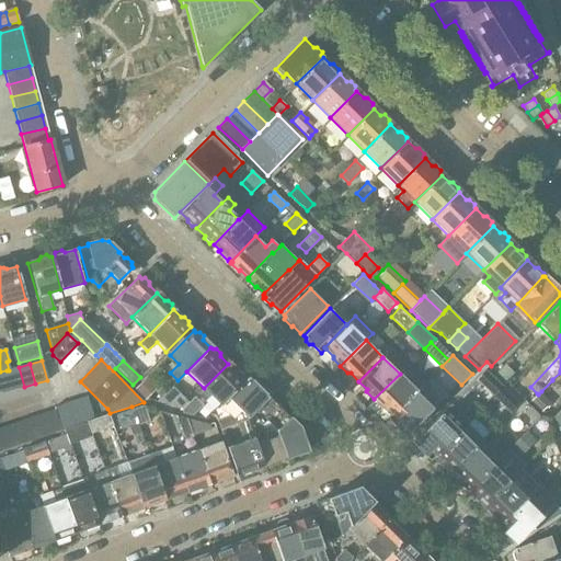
[(220,405),(226,400),(244,380),(242,378),(242,375),(239,370),(235,370),(228,364),(204,388),(220,405)]
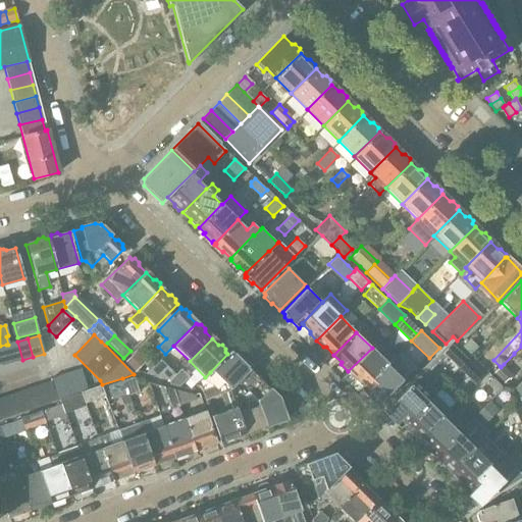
[(463,346),(470,354),(476,347),(469,340),(463,346)]
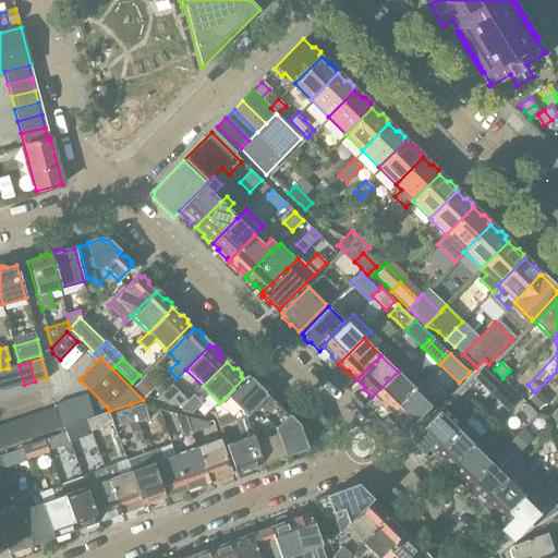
[(7,368),(12,388),(24,385),(19,365),(9,368),(7,368)]
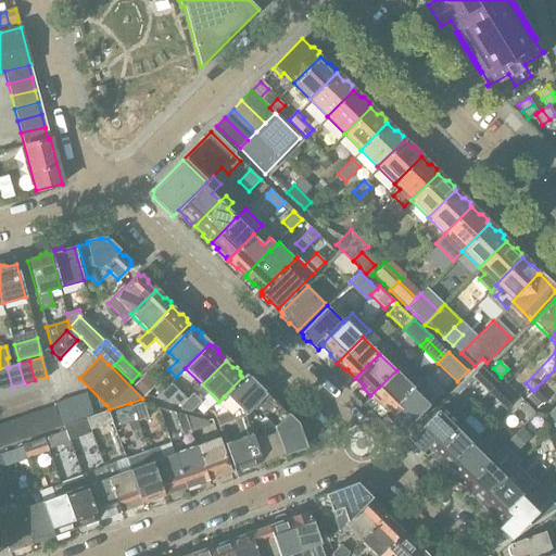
[(488,392),(489,392),(497,382),(480,366),(470,376),(488,393),(488,392)]
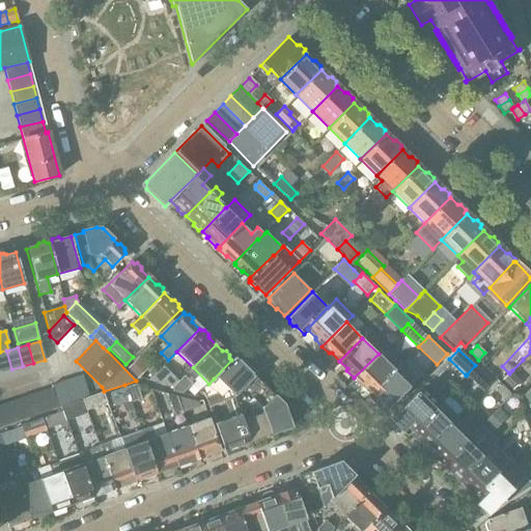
[(0,352),(0,370),(0,372),(11,369),(6,351),(0,352)]
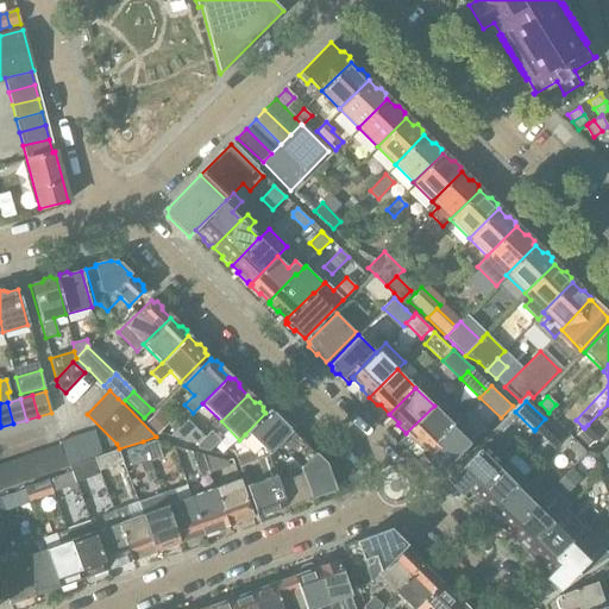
[(434,406),(406,433),(413,441),(416,440),(425,450),(426,451),(450,425),(462,413),(453,405),(443,414),(434,406)]
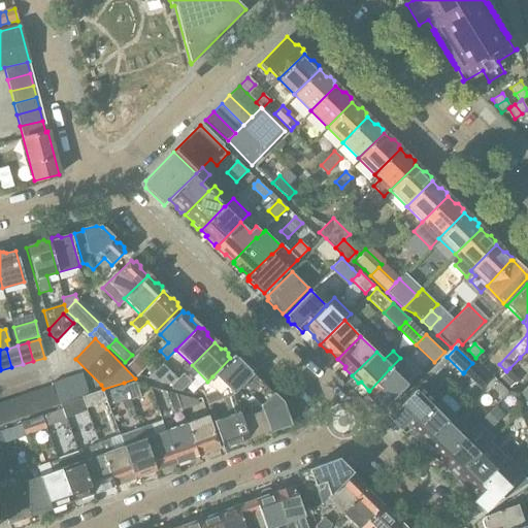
[(128,365),(138,376),(149,366),(138,355),(128,365)]
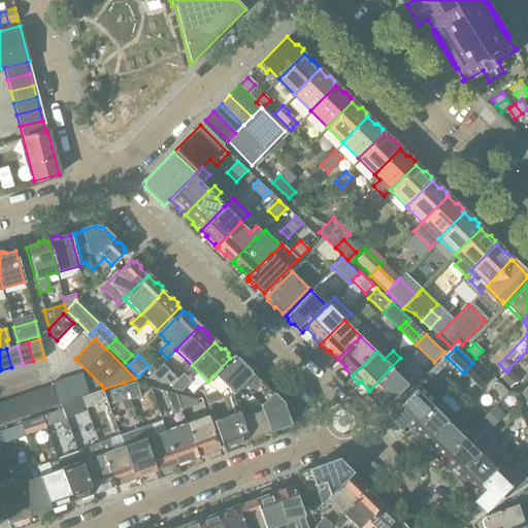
[(232,395),(235,391),(253,373),(233,355),(230,358),(212,376),(225,388),(204,396),(207,404),(224,399),(232,396),(232,395)]
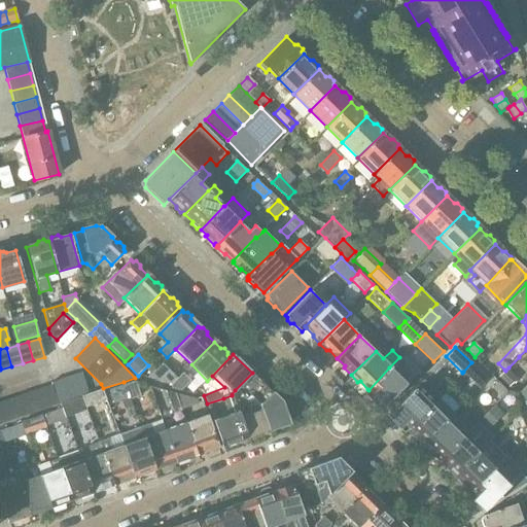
[(171,383),(177,378),(162,362),(146,377),(147,378),(171,383)]
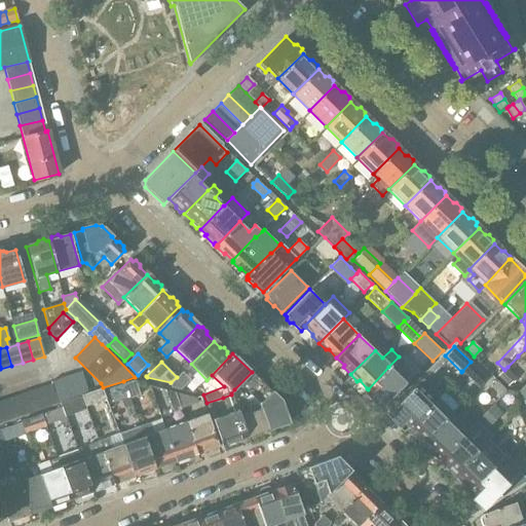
[(462,371),(461,371),(476,384),(485,375),(482,373),(471,362),(462,371)]
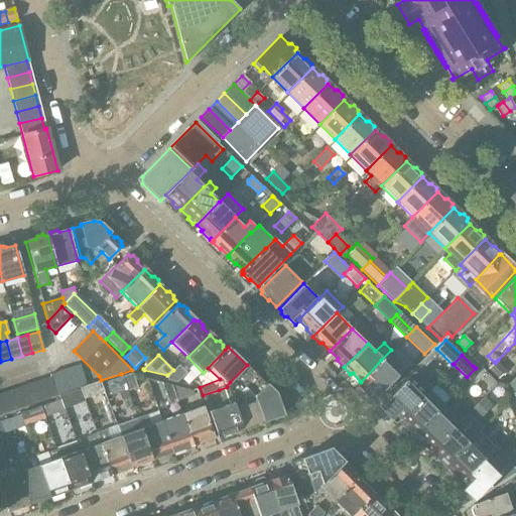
[(361,382),(360,381),(356,384),(364,392),(364,395),(367,399),(370,398),(372,400),(396,375),(381,360),(361,382)]
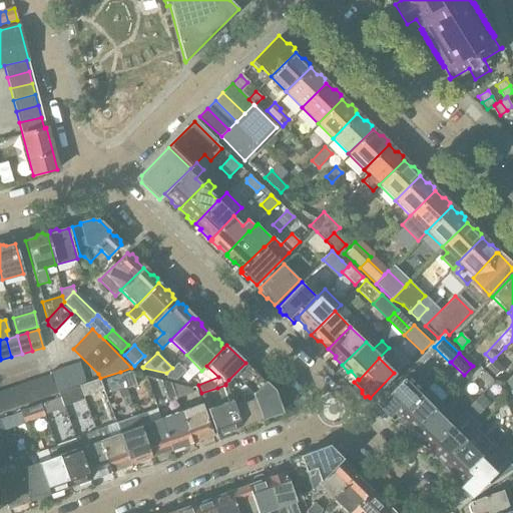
[(69,366),(49,373),(50,375),(56,393),(59,393),(79,385),(86,383),(79,363),(69,366)]
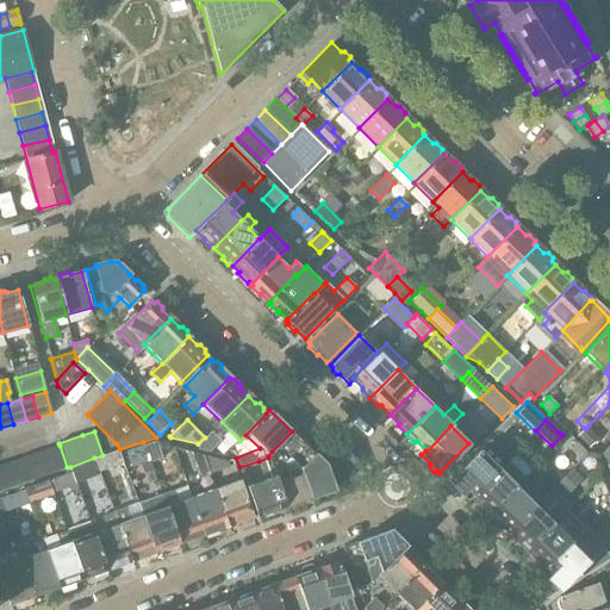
[(211,431),(205,437),(198,443),(198,444),(197,449),(209,452),(221,441),(211,431)]
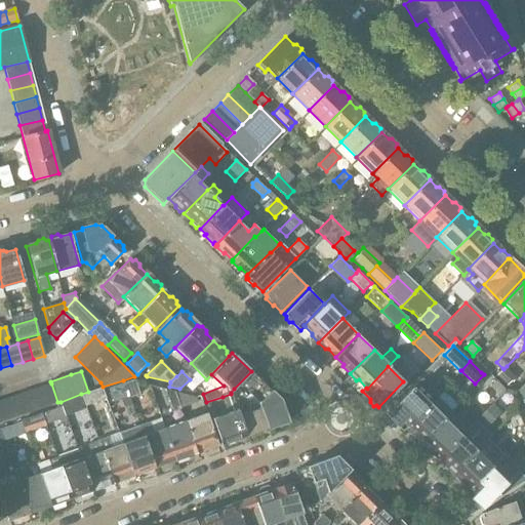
[(279,399),(258,379),(251,371),(234,389),(242,398),(248,393),(260,403),(259,406),(267,428),(287,420),(279,399)]
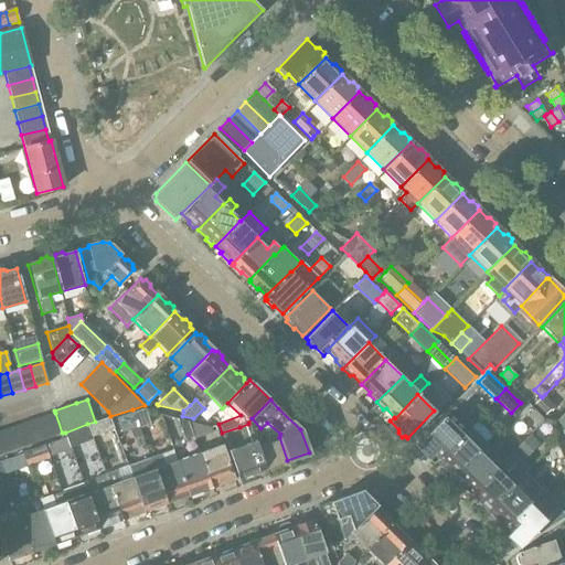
[(546,403),(541,409),(545,414),(552,407),(546,403)]
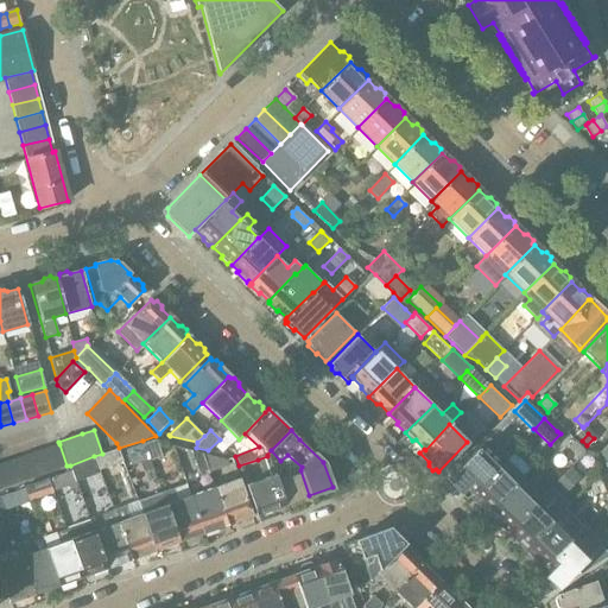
[(466,499),(470,494),(470,493),(496,467),(506,457),(505,455),(488,438),(447,480),(449,482),(449,486),(454,491),(457,489),(466,499)]
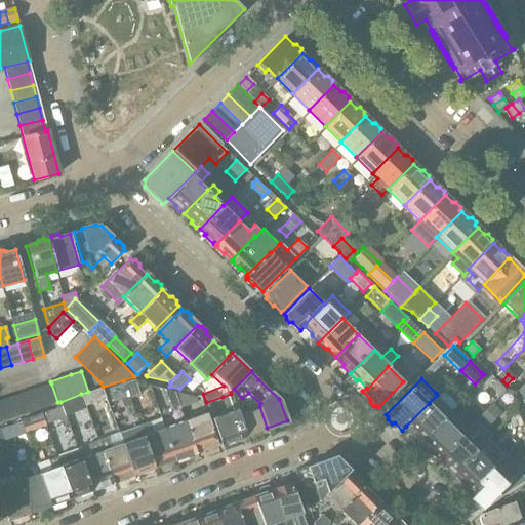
[(124,382),(129,396),(129,397),(139,394),(134,380),(133,379),(124,382)]
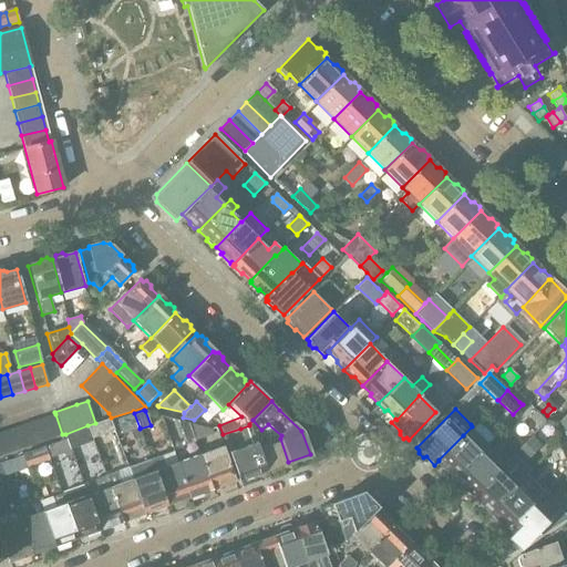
[(546,421),(535,411),(528,418),(539,429),(546,421)]
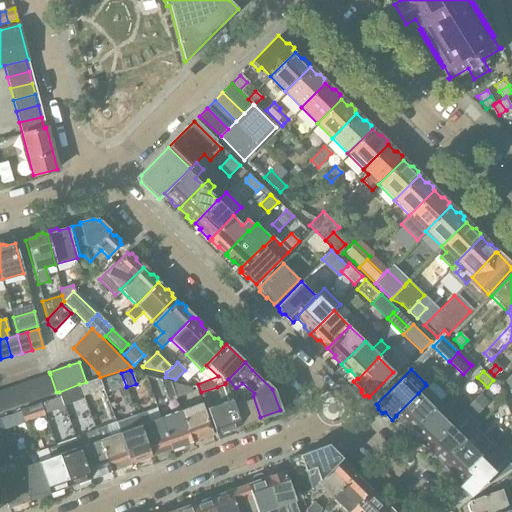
[(105,378),(110,392),(126,386),(121,373),(105,378)]
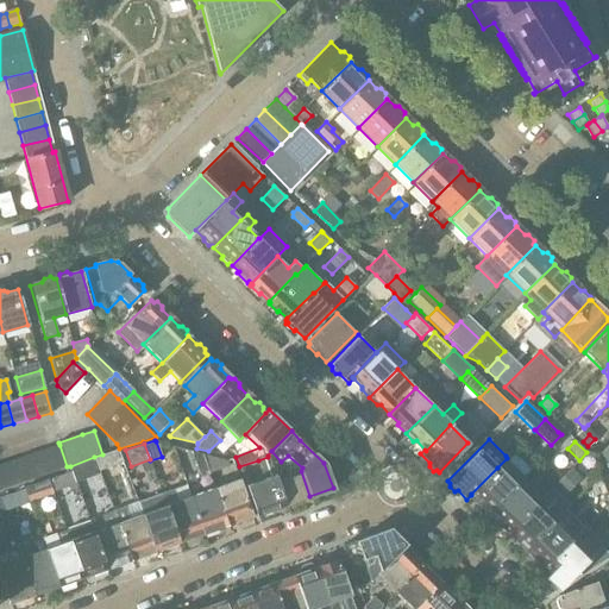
[(60,445),(48,449),(55,471),(67,466),(60,445)]
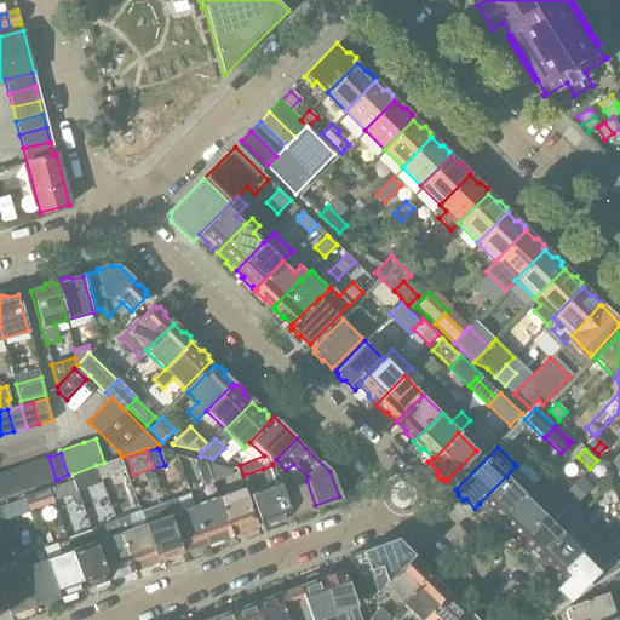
[(45,483),(56,480),(49,457),(36,460),(45,483)]
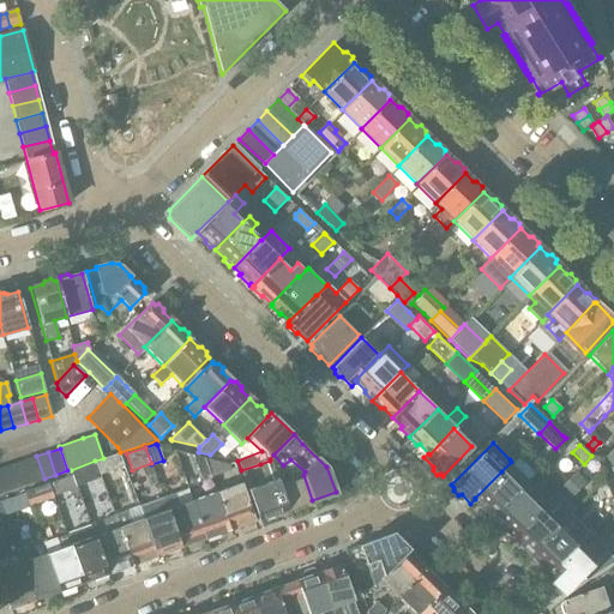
[(95,461),(100,474),(124,467),(119,453),(103,458),(95,461)]
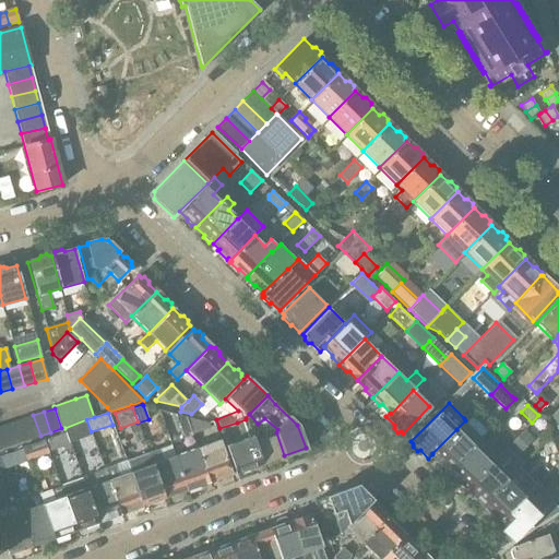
[(190,432),(185,417),(174,414),(181,436),(190,432)]
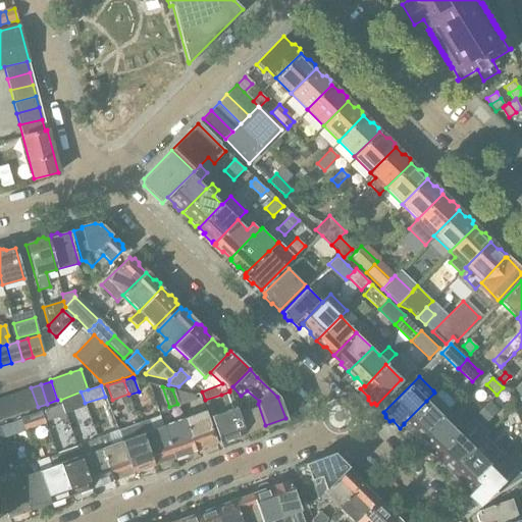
[(31,387),(21,392),(28,410),(38,407),(31,387)]
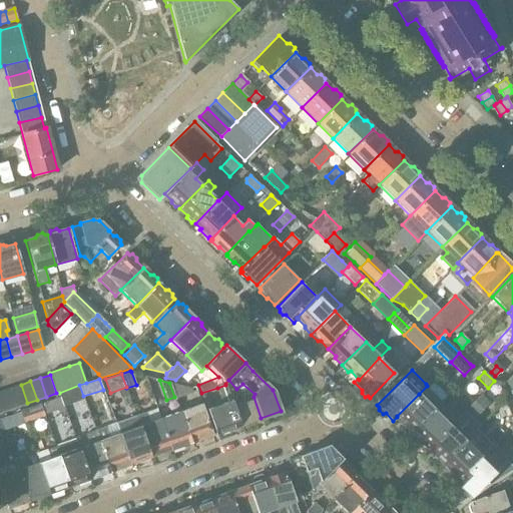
[(190,393),(189,389),(169,383),(174,397),(175,399),(190,393)]
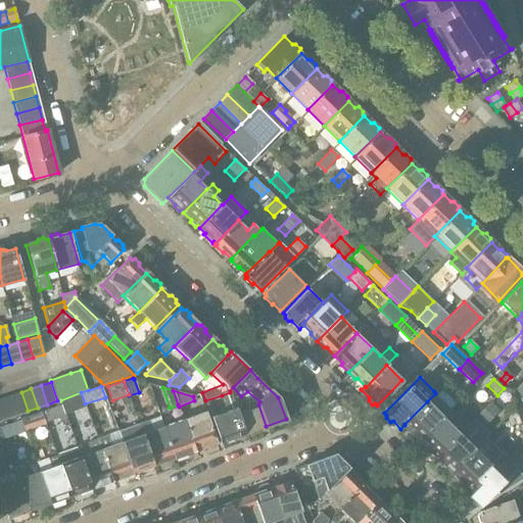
[(246,433),(266,426),(258,405),(259,401),(247,391),(241,396),(241,397),(246,411),(238,414),(246,433)]
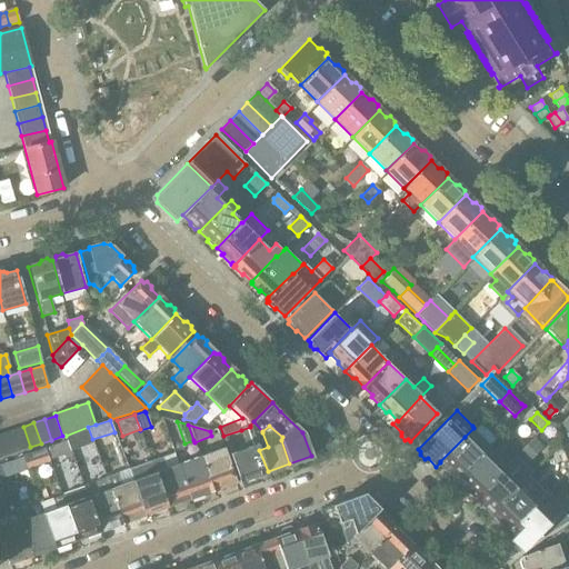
[(20,450),(30,447),(23,427),(12,430),(20,450)]
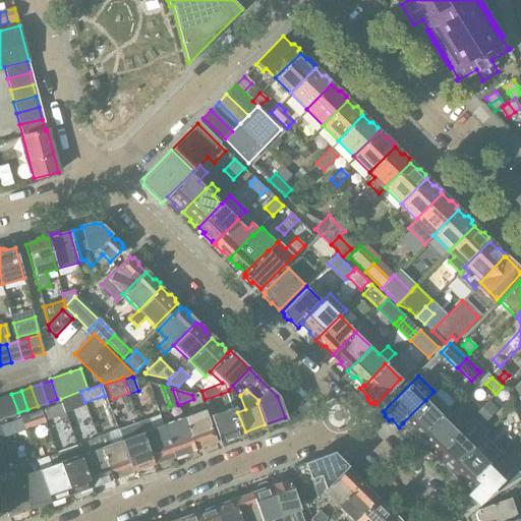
[(85,405),(84,402),(80,391),(60,399),(61,402),(64,412),(85,405)]
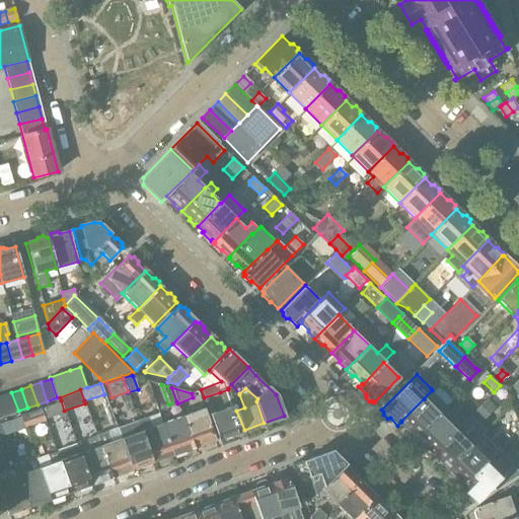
[(225,409),(209,414),(218,439),(244,430),(236,411),(228,389),(220,392),(222,400),(225,409)]
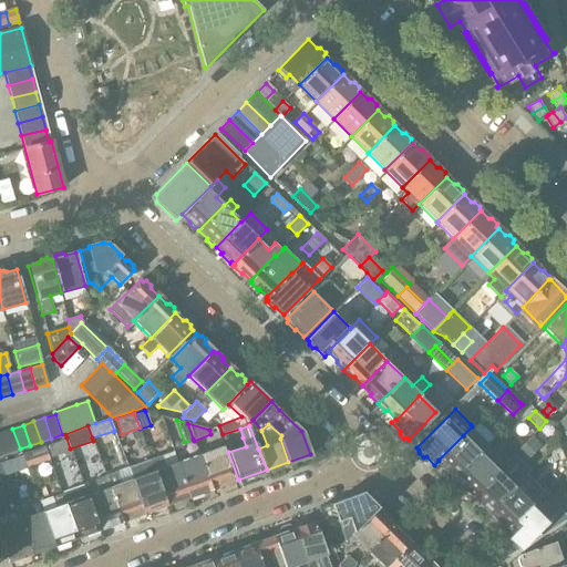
[(12,429),(2,432),(9,453),(20,449),(12,429)]
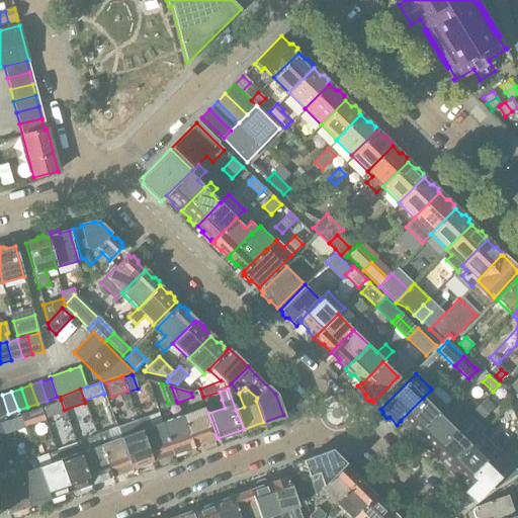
[(438,414),(423,398),(401,420),(401,421),(408,428),(408,431),(415,437),(438,414)]
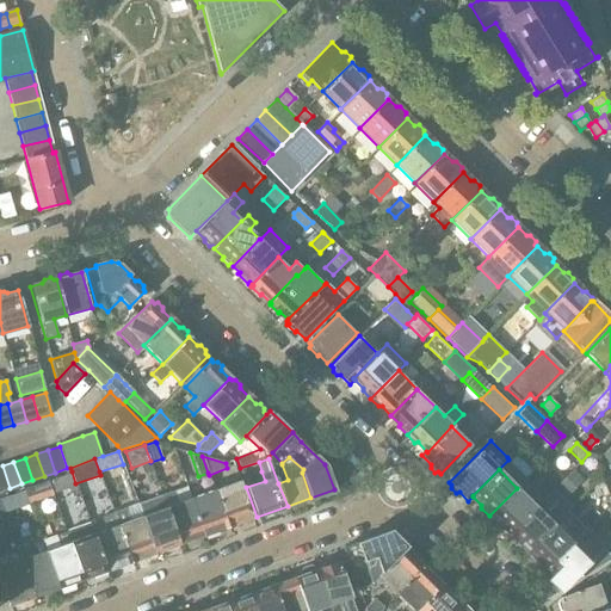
[(48,480),(53,494),(76,486),(75,483),(72,471),(48,480)]
